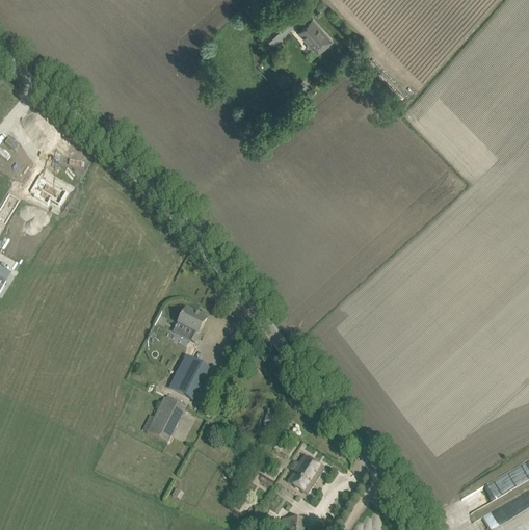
[(314,52),(329,38),(310,18),(305,22),(303,22),(295,30),(305,41),(305,46),(309,46),(314,52)]
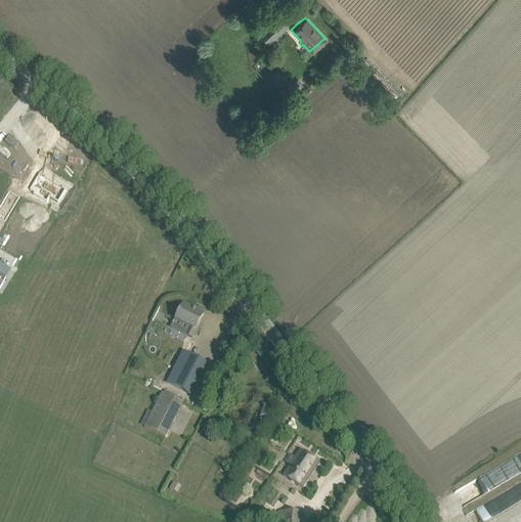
[(296,77),(288,83),(295,91),(302,85),(296,77)]
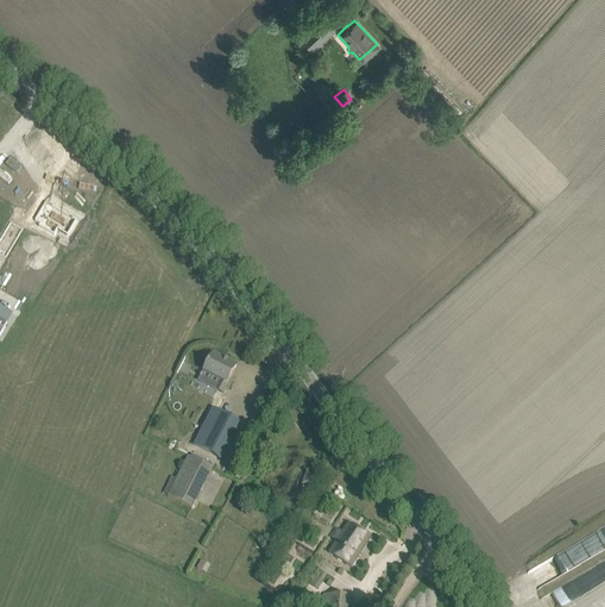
[(54,225),(63,231),(73,216),(42,198),(31,216),(36,219),(35,220),(50,230),(54,225)]
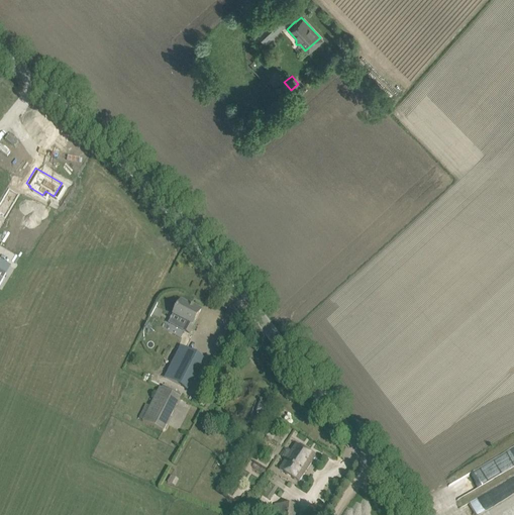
[(0,216),(15,191),(5,185),(0,193),(0,216)]
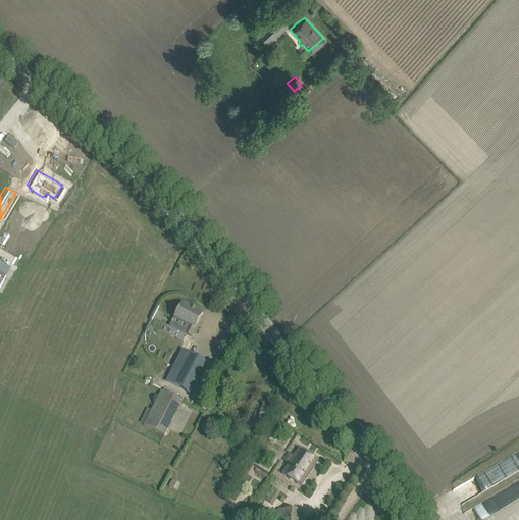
[(193,308),(180,302),(172,316),(187,323),(183,331),(190,335),(195,325),(194,324),(201,311),(193,307),(193,308)]
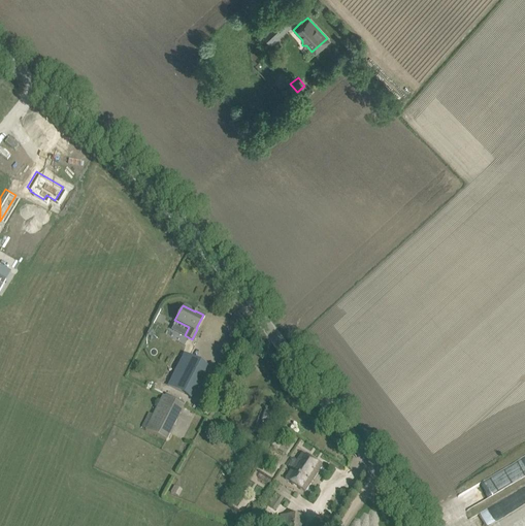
[(166,383),(190,395),(206,364),(183,352),(166,383)]
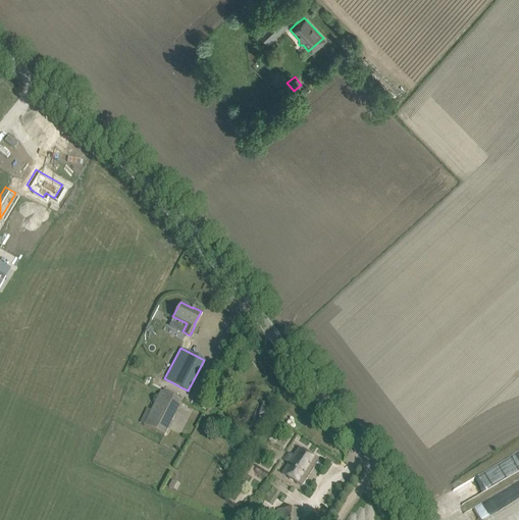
[(162,434),(179,401),(157,388),(140,423),(162,434)]
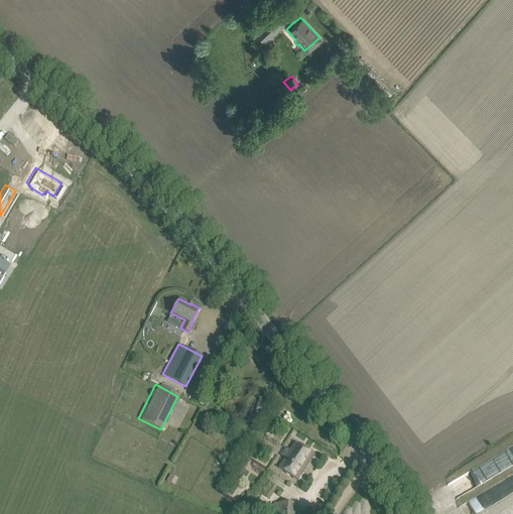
[(261,414),(265,403),(257,400),(255,408),(253,413),(255,414),(256,412),(261,414)]
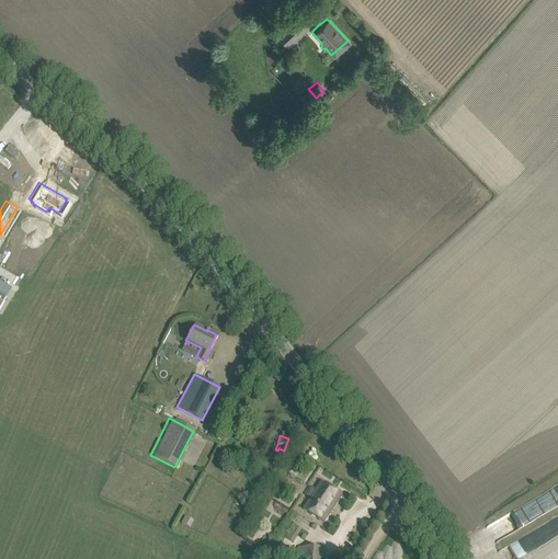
[(299,508),(321,522),(339,494),(318,480),(299,508)]
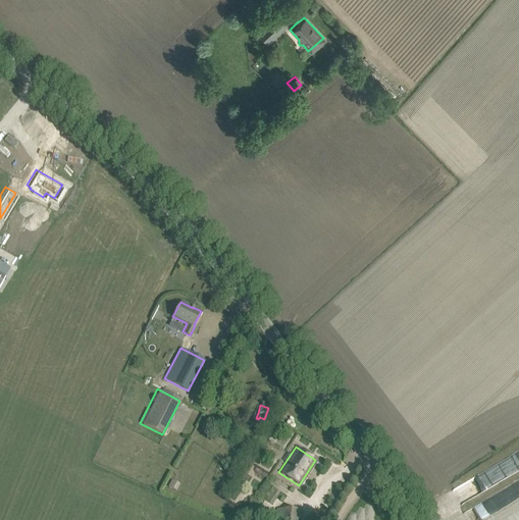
[(487,512),(518,494),(518,482),(518,480),(481,502),(487,512)]
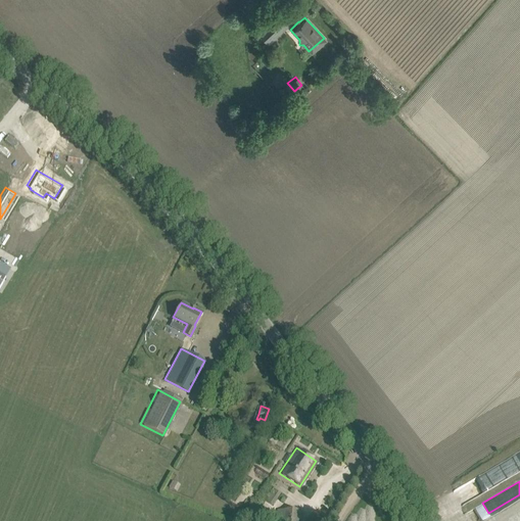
[(275,498),(266,491),(262,499),(271,505),(275,498)]
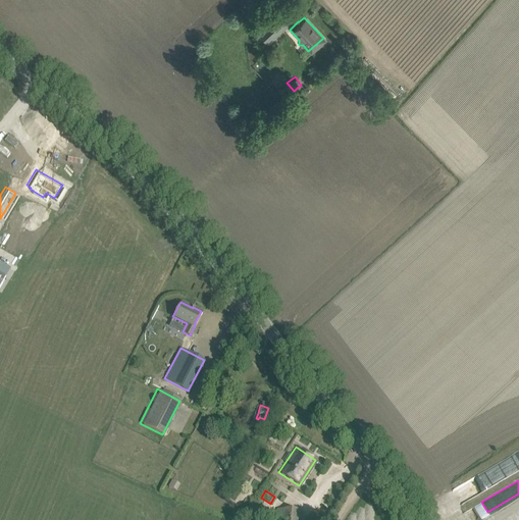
[(479,499),(476,492),(457,503),(461,509),(479,499)]
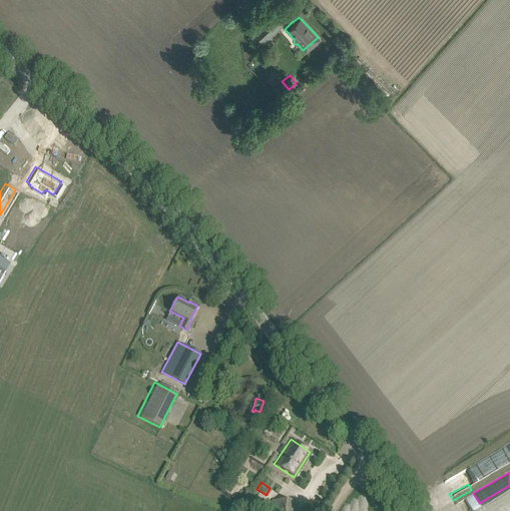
[(291,510),(292,500),(282,499),(270,498),(269,508),(275,508),(274,510),(291,510)]
